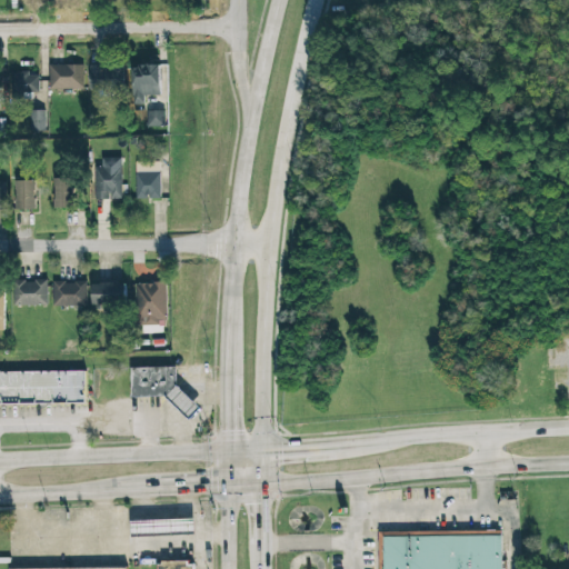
[(50,89),(85,89),(85,65),(50,65),(50,89)]
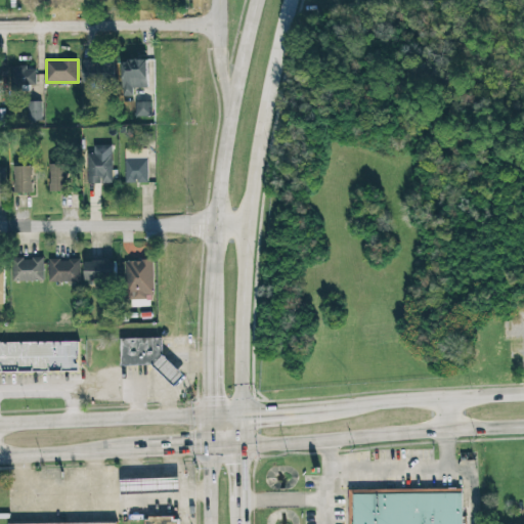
[(123,96),(133,95),(133,89),(150,88),(148,59),(122,60),(123,96)]
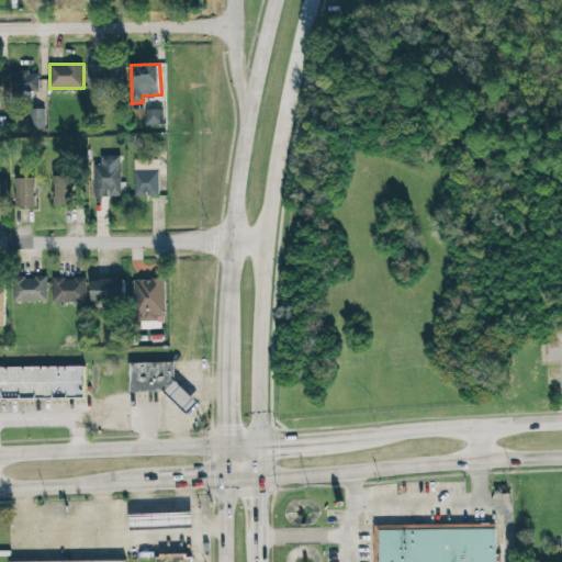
[(123,66),(89,65),(89,89),(122,89),(123,66)]
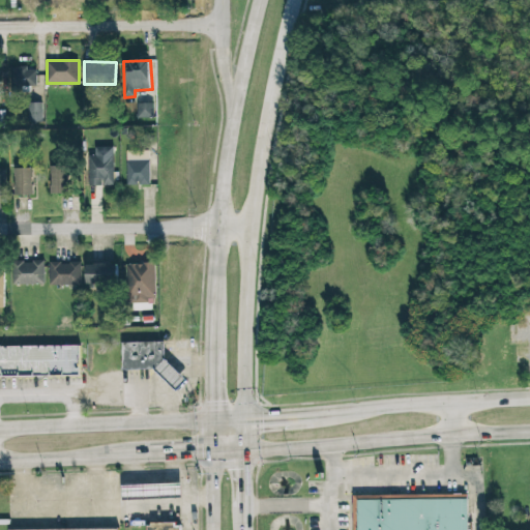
[(36,67),(10,67),(10,88),(37,87),(36,67)]
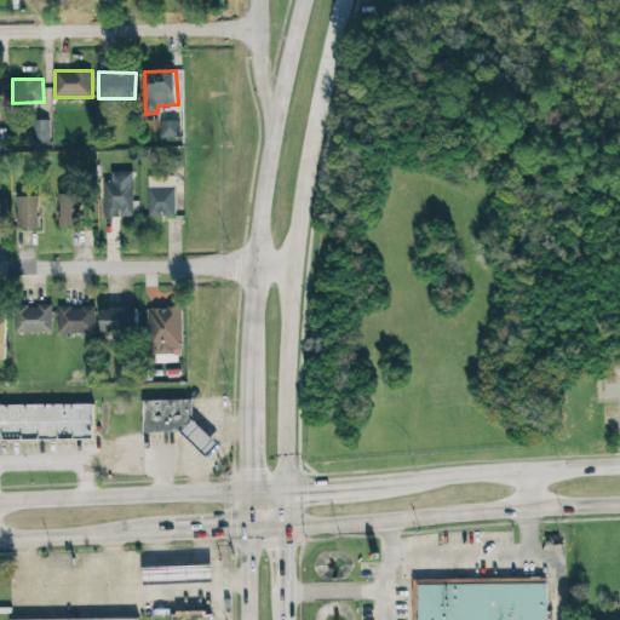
[(50,120),(33,120),(34,144),(50,143),(50,120)]
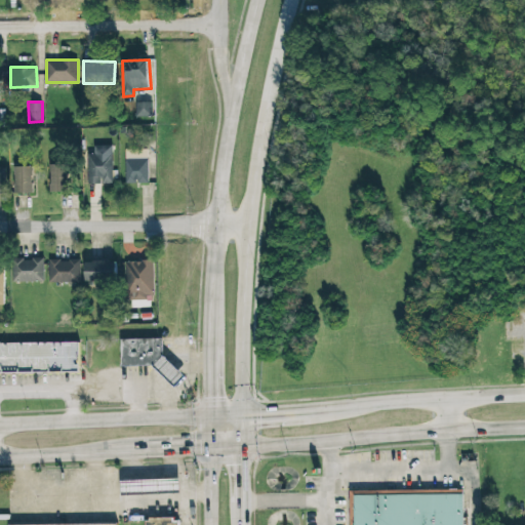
[(136,117),(153,117),(153,103),(135,103),(136,117)]
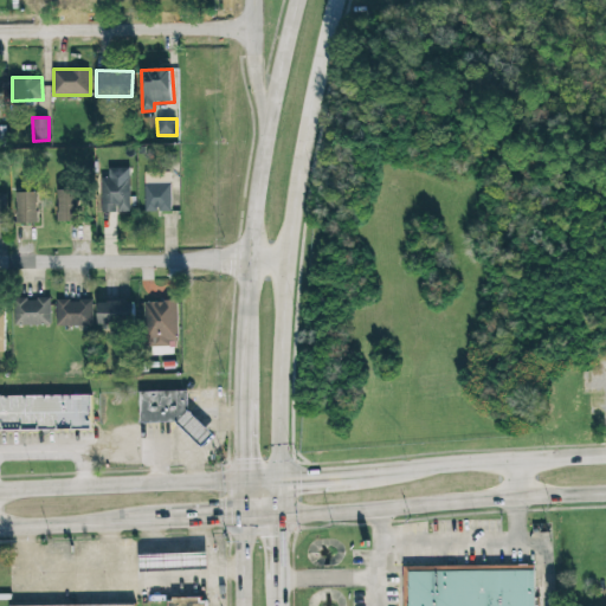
[(102,212),(130,213),(131,167),(109,167),(109,178),(103,178),(102,212)]
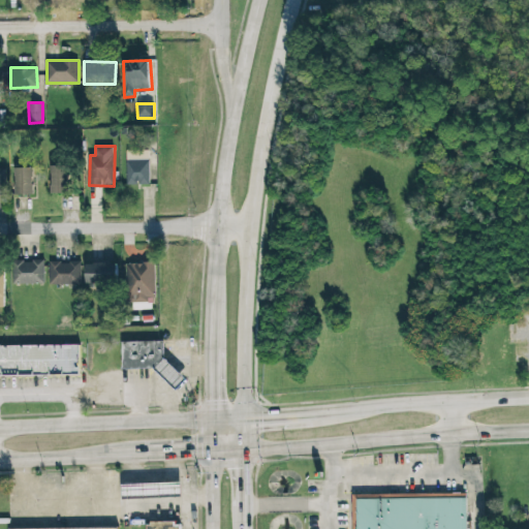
[(127,150),(126,184),(150,185),(150,151),(127,150)]
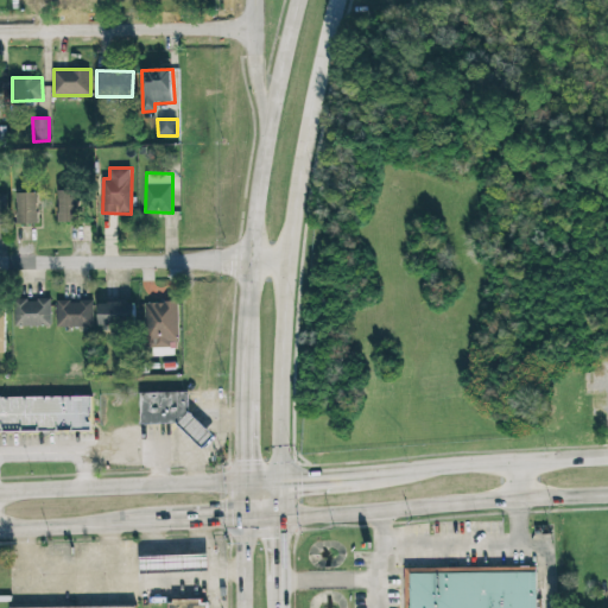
[(59,222),(80,222),(78,190),(58,191),(59,222)]
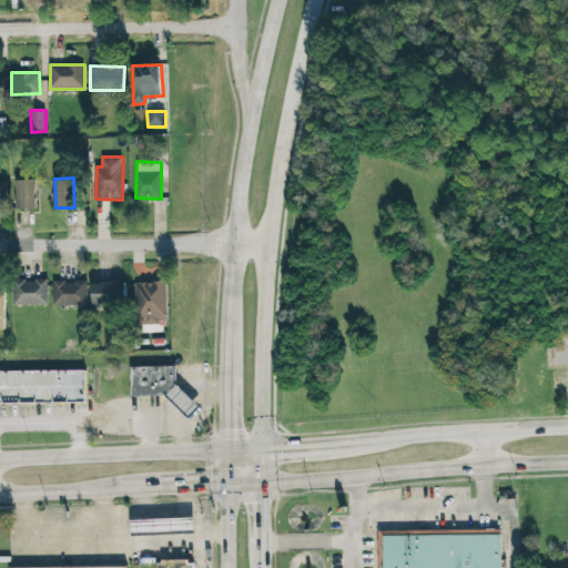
[(17,209),(37,209),(37,180),(17,180),(17,209)]
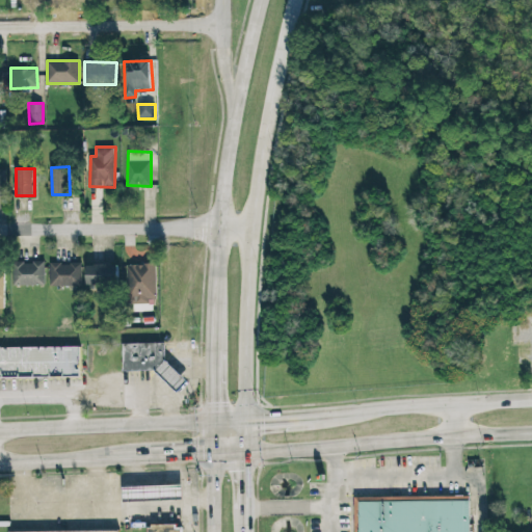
[(45,262),(12,262),(12,286),(45,286),(45,262)]
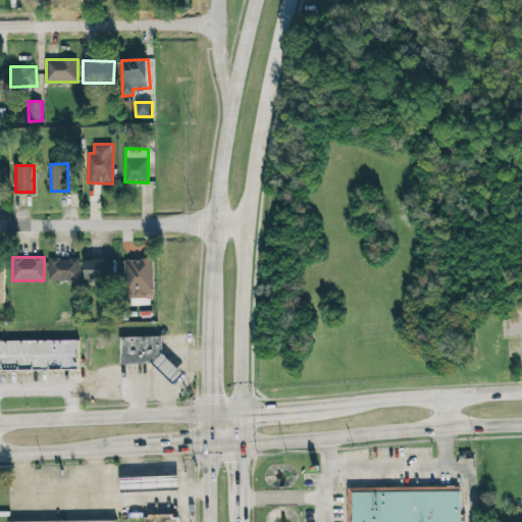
[(81,258),(49,258),(49,280),(80,281),(81,258)]
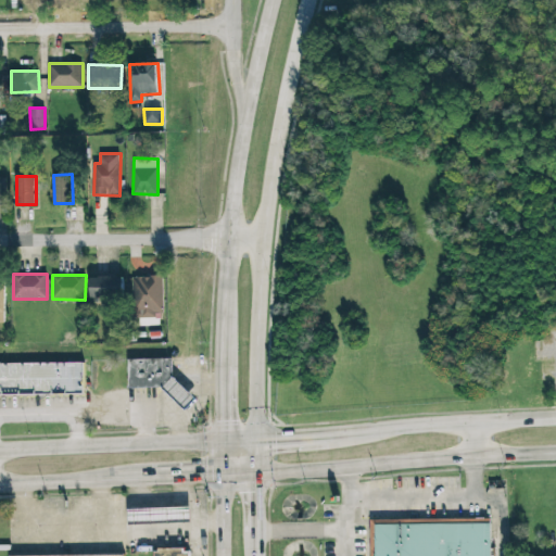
[(91,299),(124,298),(124,276),(91,277),(91,299)]
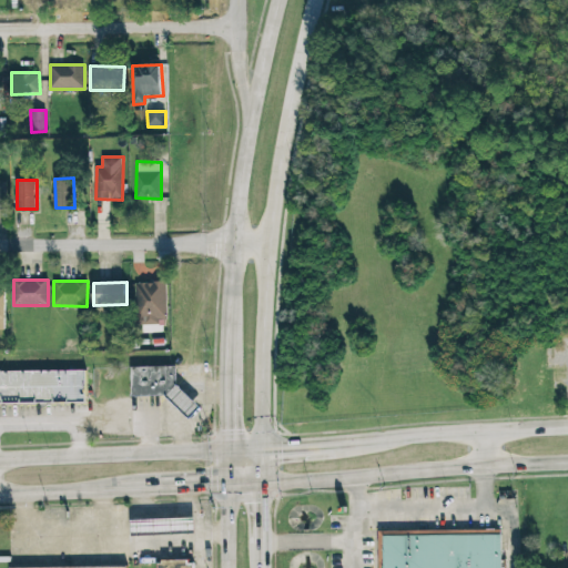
[(166,282),(135,283),(137,324),(168,323),(166,282)]
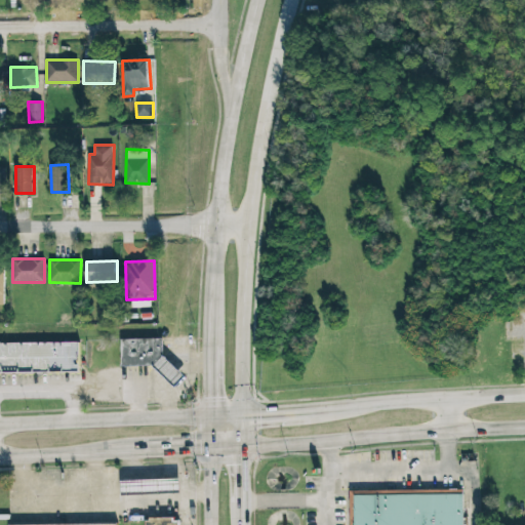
[(122,366),(122,338),(162,338),(162,356),(153,365),(153,366),(122,366)]
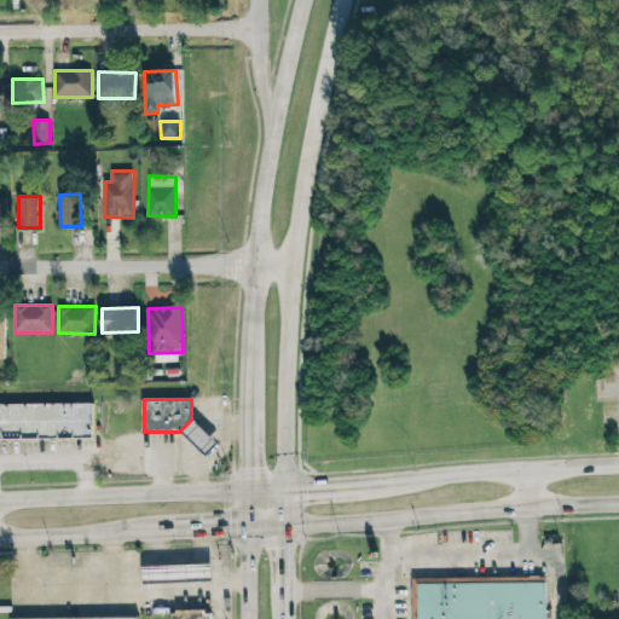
[(0,440),(0,404),(92,404),(92,440),(0,440)]
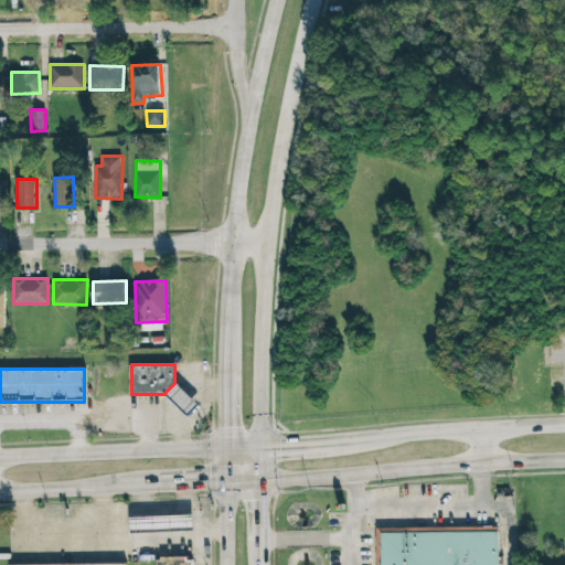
[(187,416),(164,394),(164,393),(174,383),(176,382),(199,405),(187,416)]
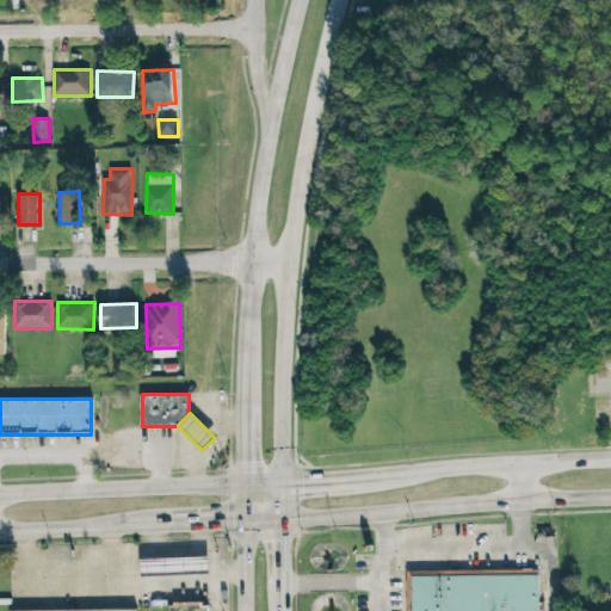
[(142,576),(141,560),(210,555),(210,573),(142,576)]
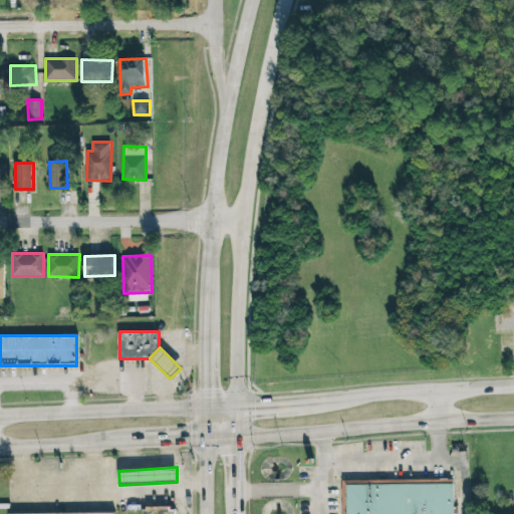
[(343,513),(343,480),(453,479),(453,513),(343,513)]
